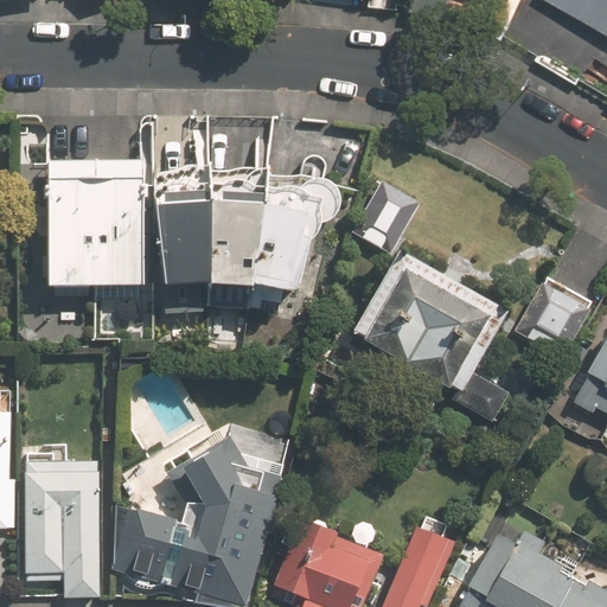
[(410,0),(408,12),(439,20),(443,0),(410,0)]
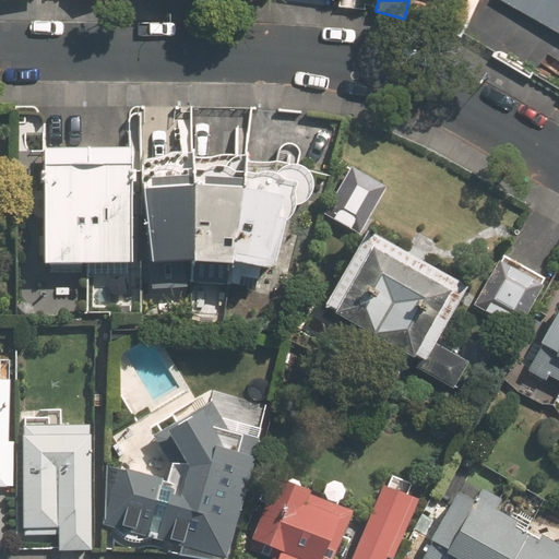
[(558,0),(491,0),(558,37),(558,0)]
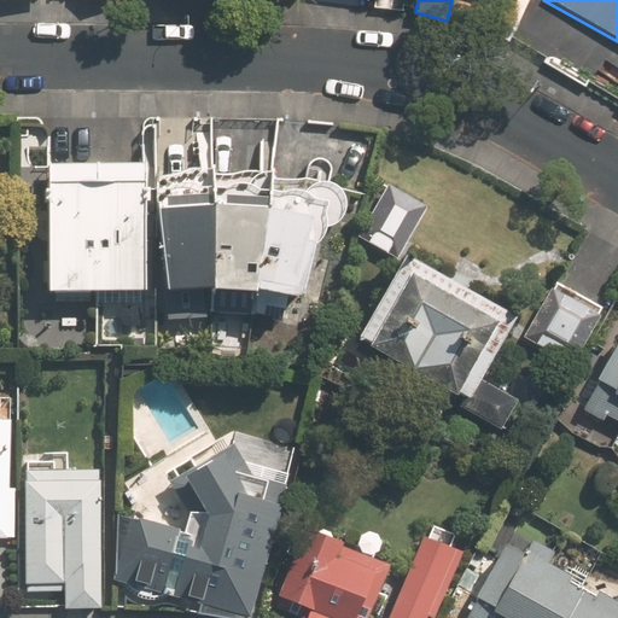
[(48,165),(50,292),(140,291),(139,165),(48,165)]
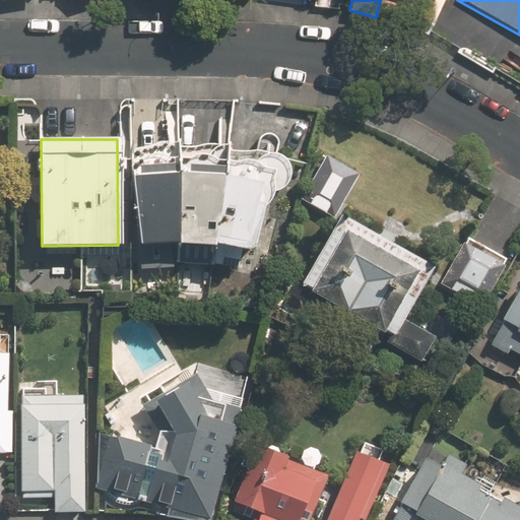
[(137,160),(130,159),(142,245),(172,243),(209,246),(209,243),(248,250),(271,189),(274,190),(277,189),(280,188),(282,187),(285,185),(287,183),(289,180),(290,178),(291,175),(291,172),(291,169),(290,166),(289,163),(287,159),(285,157),(283,156),(280,154),(277,153),(274,153),(272,153),(272,149),(266,149),(258,149),(249,149),(241,150),(236,150),(236,143),(218,142),(209,144),(201,146),(194,147),(187,147),(176,145),(177,142),(170,141),(163,144),(158,145),(151,147),(146,149),(138,149),(137,160)]
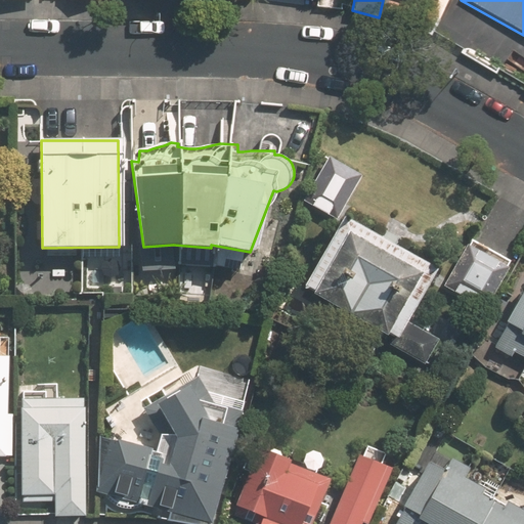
[(346,210),(302,289),(345,312),(334,333),(370,352),(383,331),(393,337),(389,342),(423,360),(437,336),(405,317),(437,261),(346,210)]
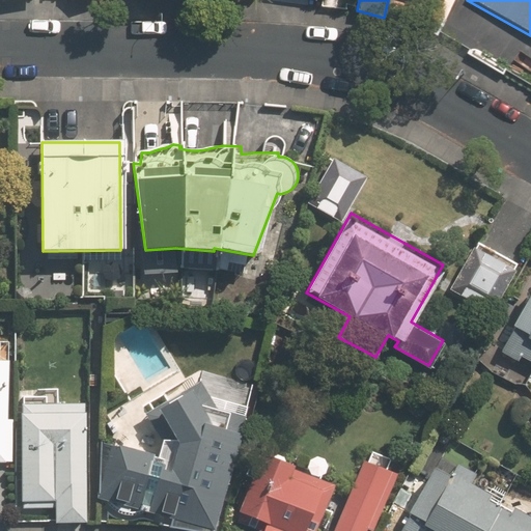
[(449,290),(492,313),(514,271),(473,248),(449,290)]
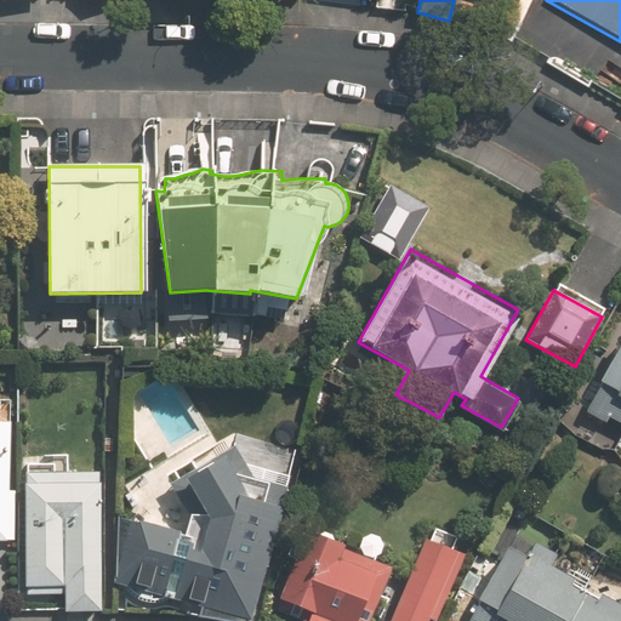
[(620,620),(620,337),(582,409),(605,420),(609,412),(620,419),(620,603),(507,543),(465,620),(620,620)]
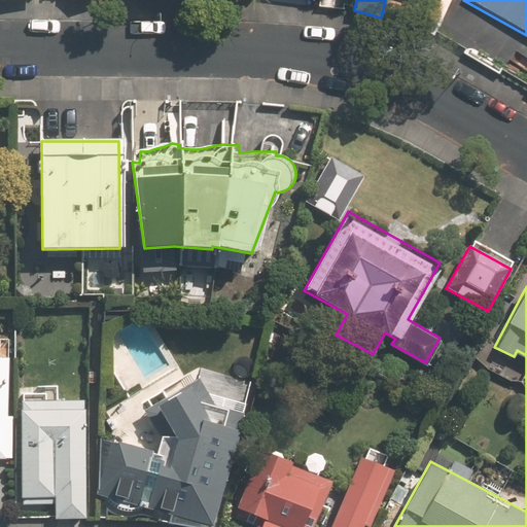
[(0,455),(9,456),(10,417),(6,416),(7,360),(0,359),(0,455)]
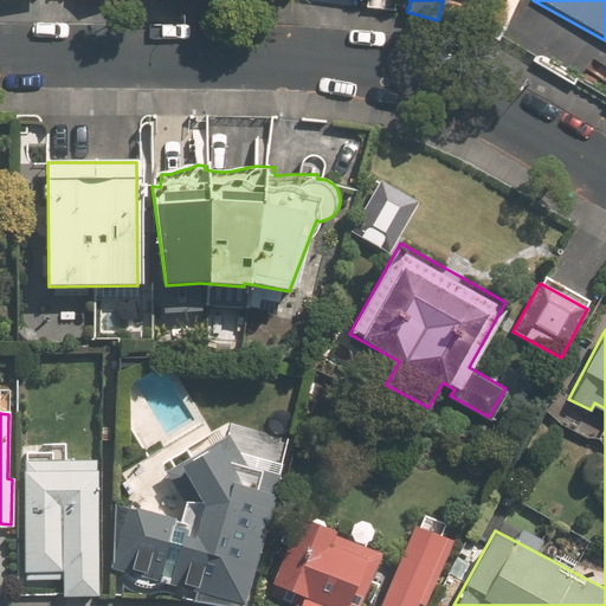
[(180,515),(118,501),(116,565),(178,580),(178,593),(249,605),(279,471),(225,459),(214,440),(169,468),(187,498),(180,515)]
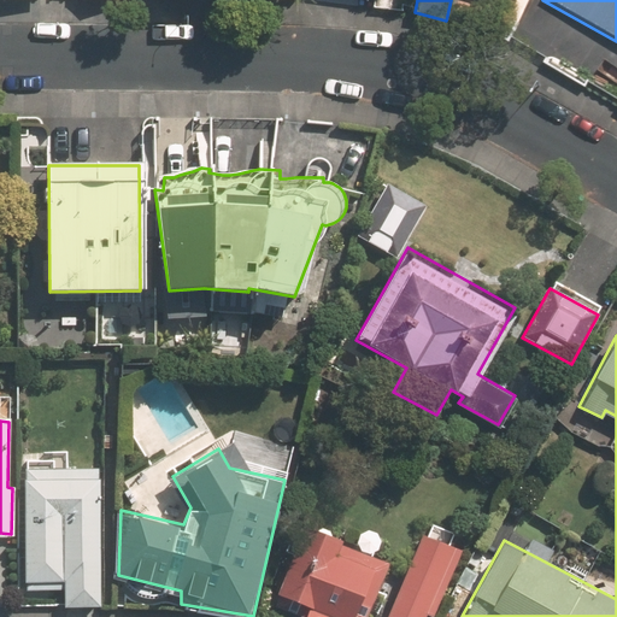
[(99,600),(97,466),(27,468),(28,585),(63,585),(63,600),(99,600)]
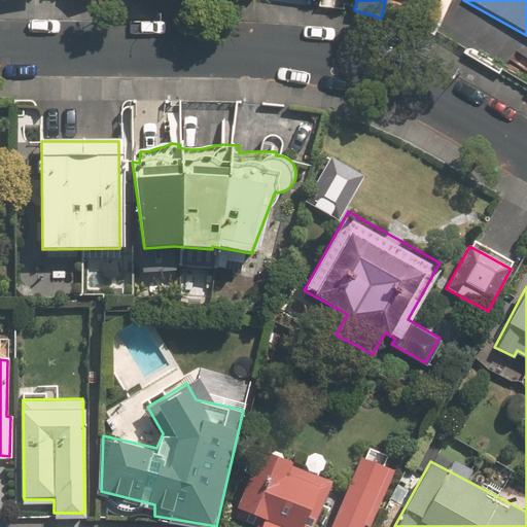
[(267,514),(261,526),(313,526),(332,477),(258,448),(238,503),(267,514)]
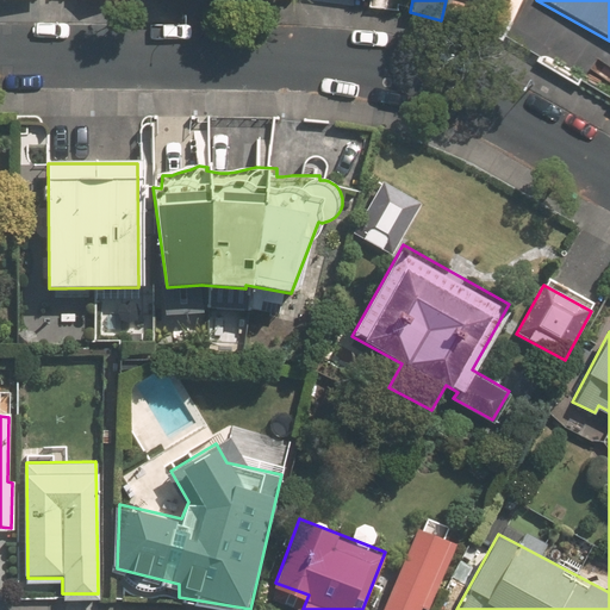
[(416,528),(383,607),(390,609),(417,609),(422,602),(425,603),(439,570),(434,567),(446,540),(416,528)]
